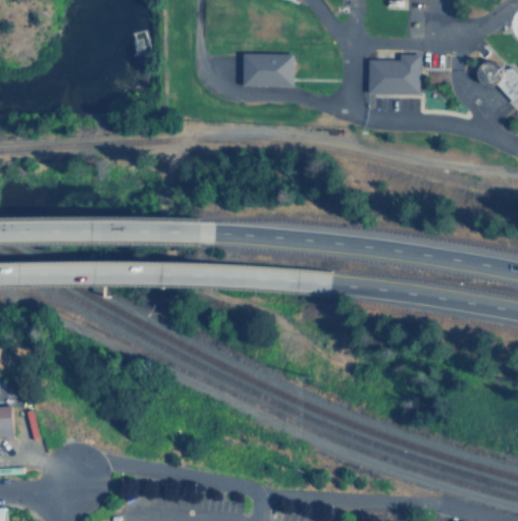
[(369,60),(401,61),(401,53),(422,53),(421,93),(369,92),(369,60)]
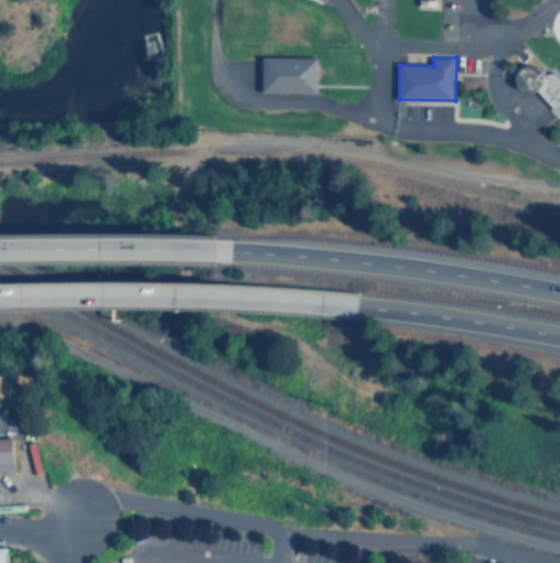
[(262,58),(318,60),(316,95),(261,94),(262,58)]
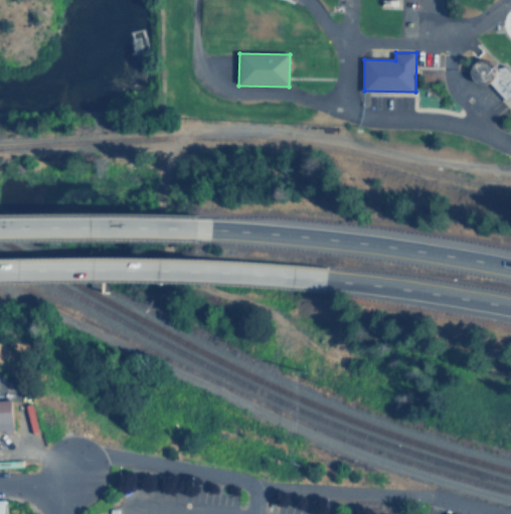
[(510,82),(489,58),(475,71),(488,86),(494,79),(510,98),(510,82)]
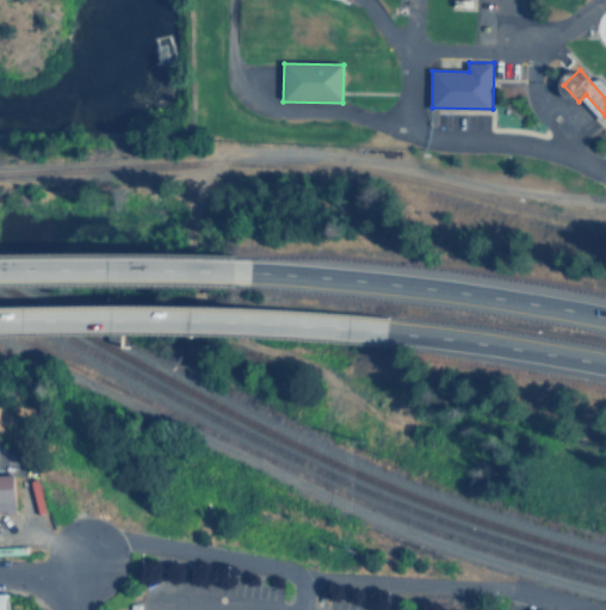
[(0,478),(13,478),(14,512),(0,512),(0,478)]
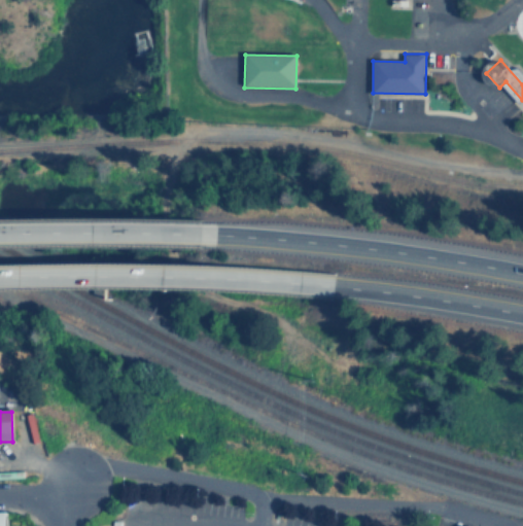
[(12,525),(12,513),(0,513),(0,525),(12,525)]
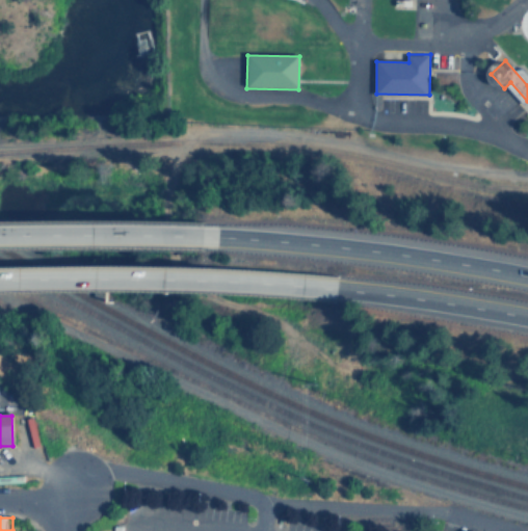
All buildings are outlined.
